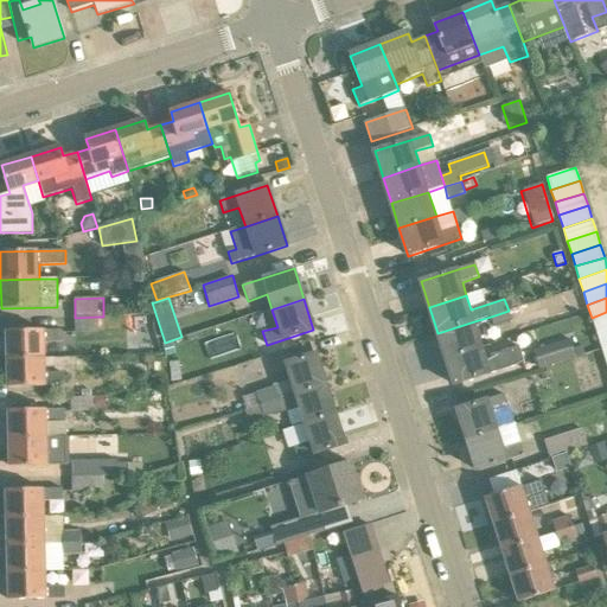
[(491,317),(494,328),(512,323),(509,311),(491,317)]
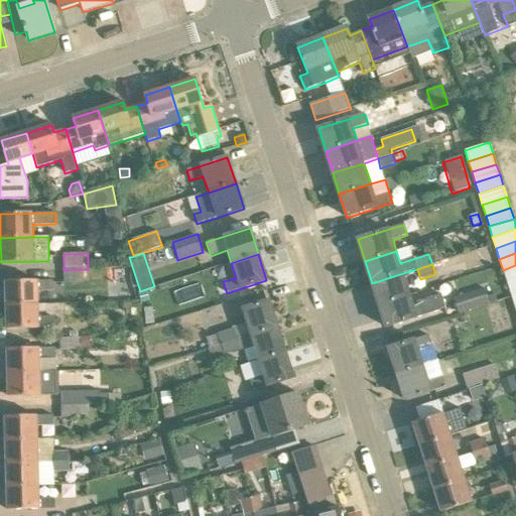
[(515,277),(515,265),(503,270),(506,281),(515,277)]
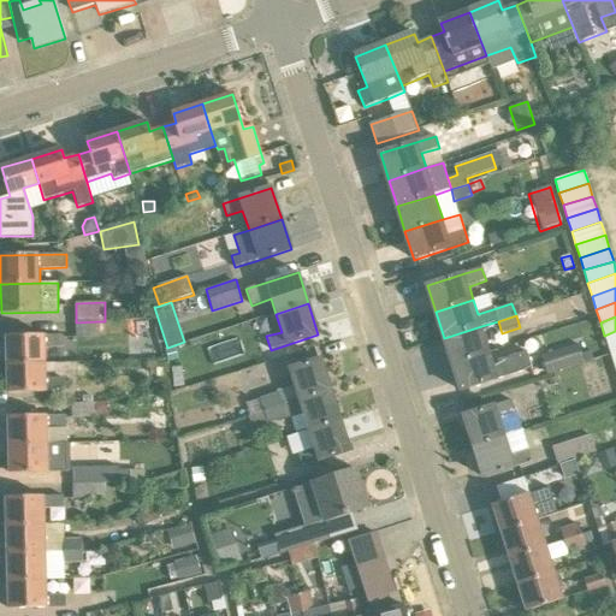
[(100,338),(100,321),(76,323),(77,338),(100,338)]
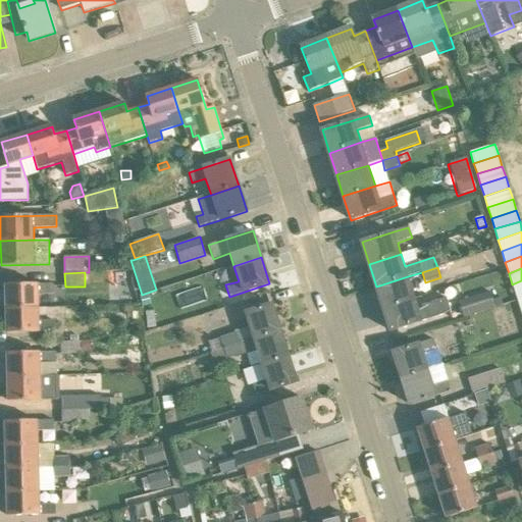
[(408,276),(376,286),(383,309),(415,299),(408,276)]
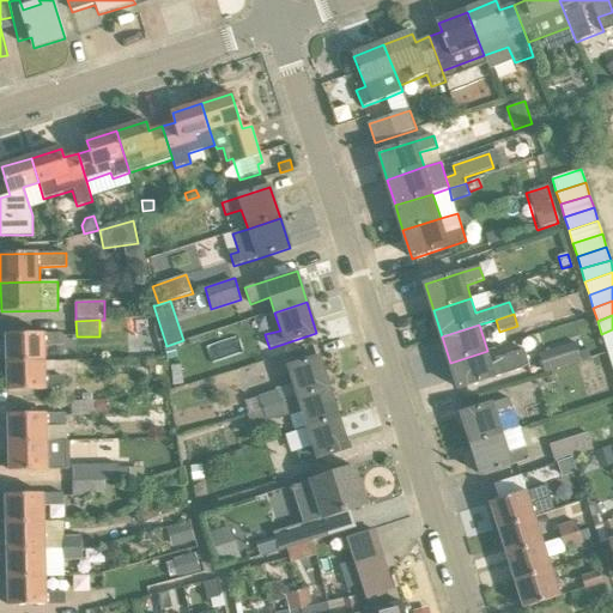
[(606,346),(612,344),(612,329),(601,334),(606,346)]
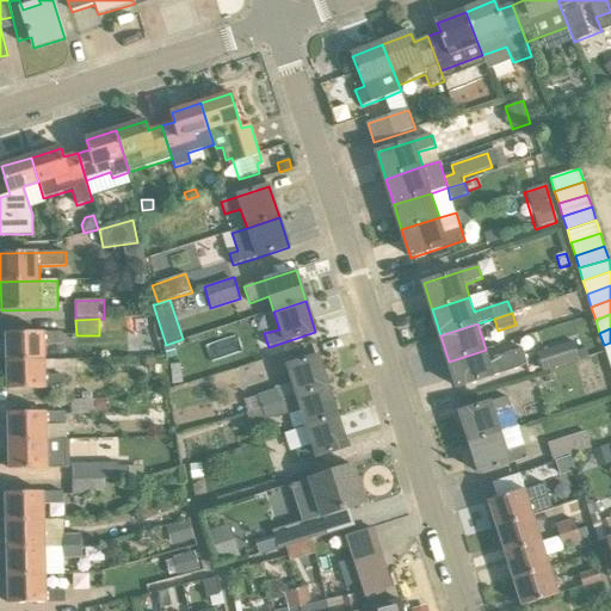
[(7,333),(7,362),(47,362),(45,346),(65,345),(65,333),(7,333)]
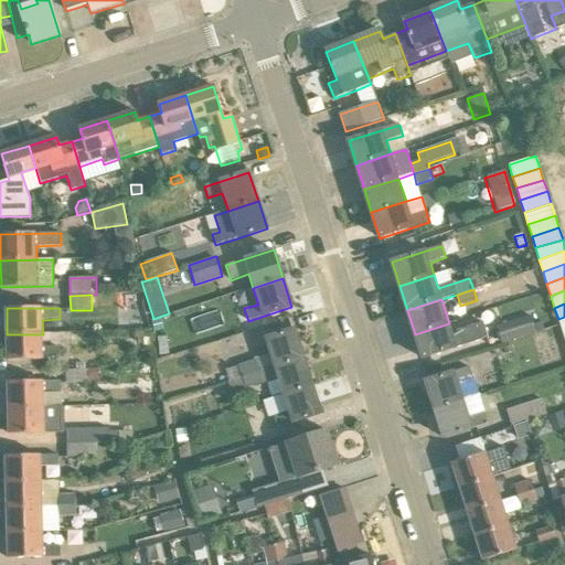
[(525,338),(525,337),(541,332),(535,313),(497,327),(502,345),(525,338)]
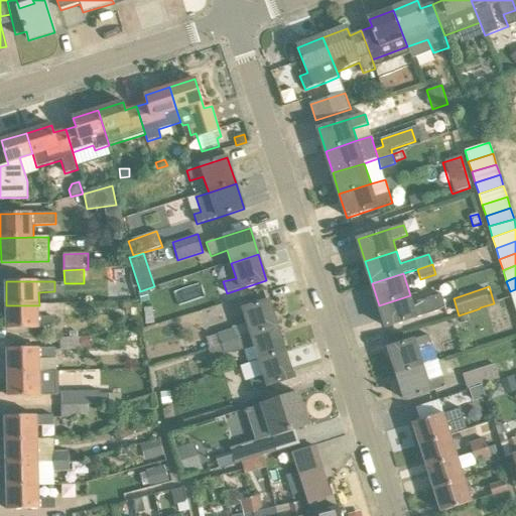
[(138,292),(141,302),(149,300),(146,290),(138,292)]
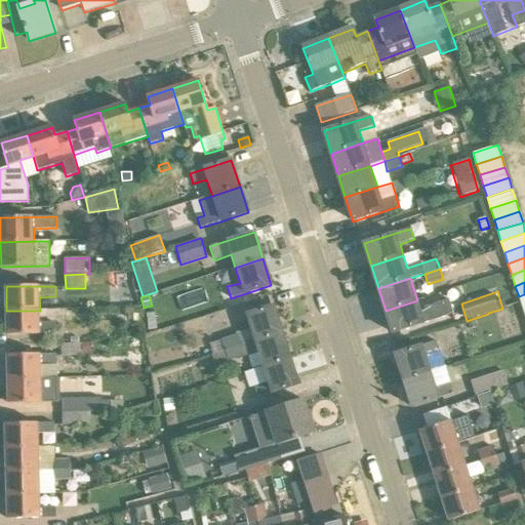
[(417,300),(386,311),(393,333),(445,317),(453,313),(449,299),(425,307),(426,310),(421,311),(417,300)]
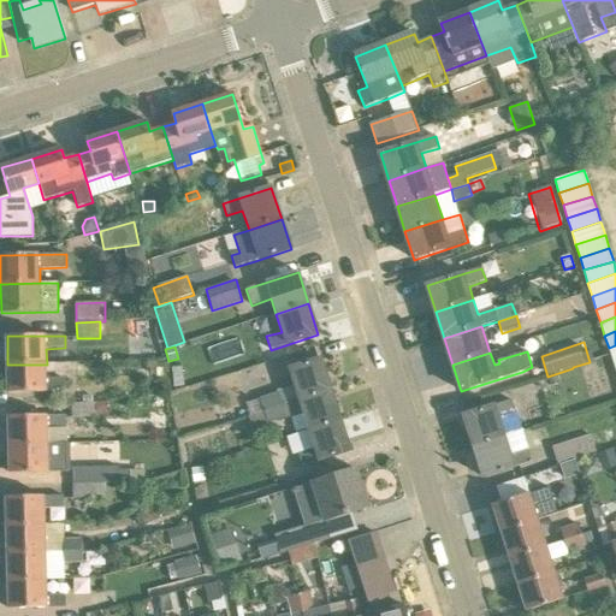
[(331,390),(321,359),(288,369),(294,388),(260,398),(264,410),(331,390)]
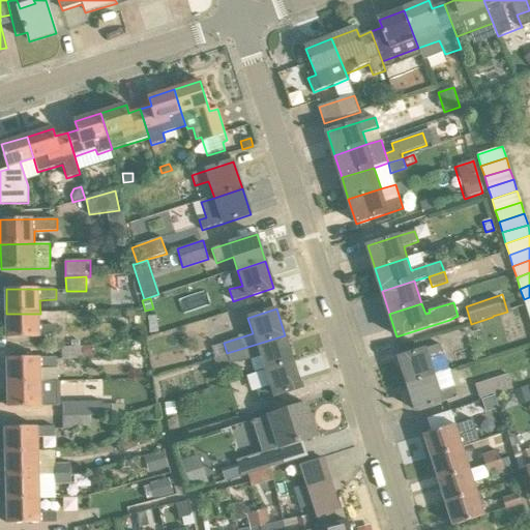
[(6,337),(56,337),(56,326),(39,326),(40,314),(6,314),(6,337)]
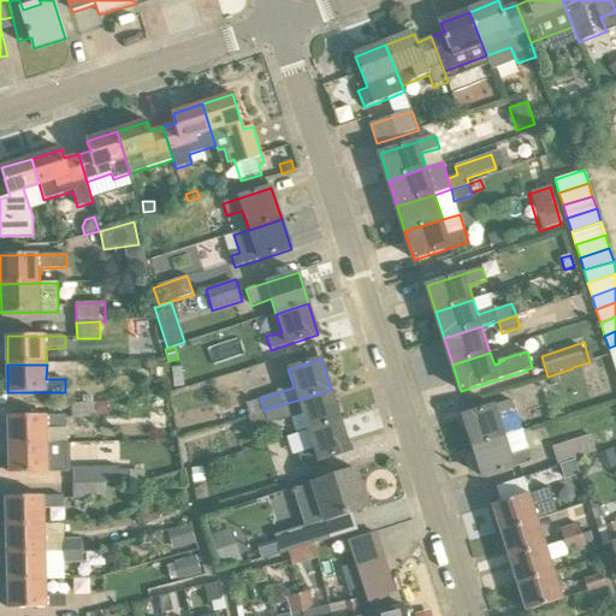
[(341,420),(331,390),(264,410),(268,424),(302,414),(308,431),(341,420)]
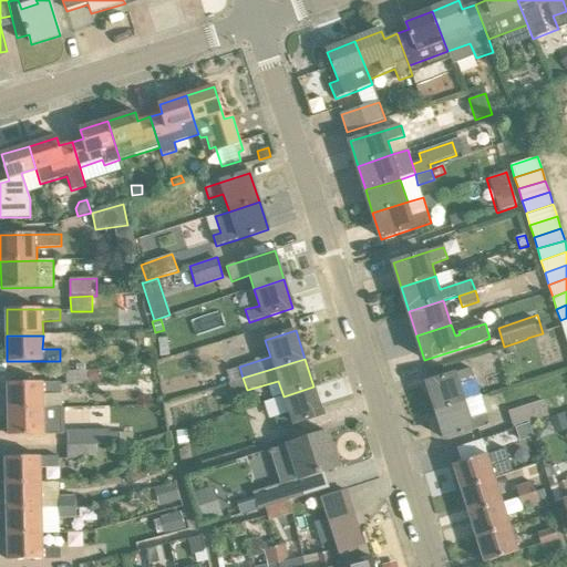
[(475,380),(471,369),(428,382),(436,411),(465,401),(461,384),(475,380)]
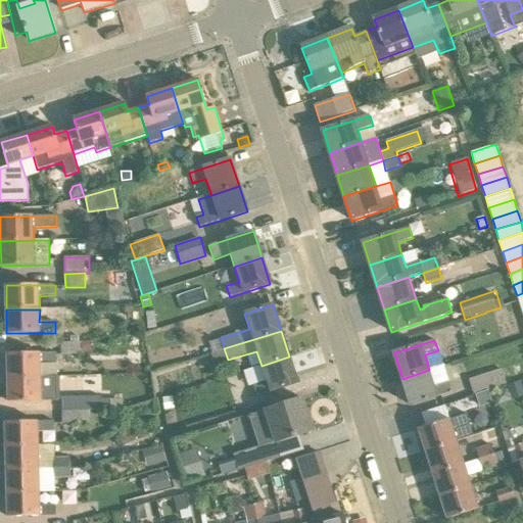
[(90,341),(82,342),(82,352),(91,352),(90,341)]
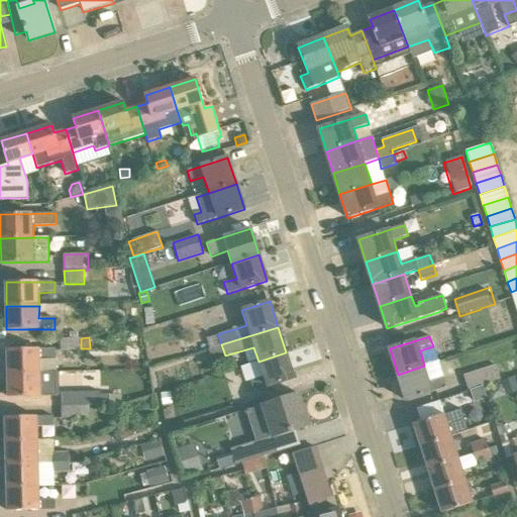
[(81,348),(81,338),(65,338),(60,338),(60,351),(81,350),(81,348)]
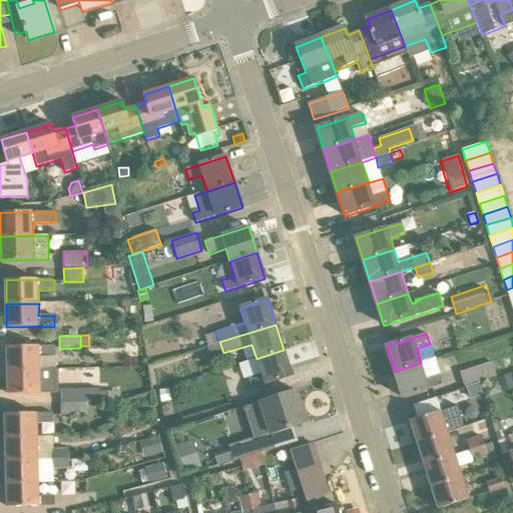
[(209,357),(223,353),(219,342),(208,346),(206,347),(209,357)]
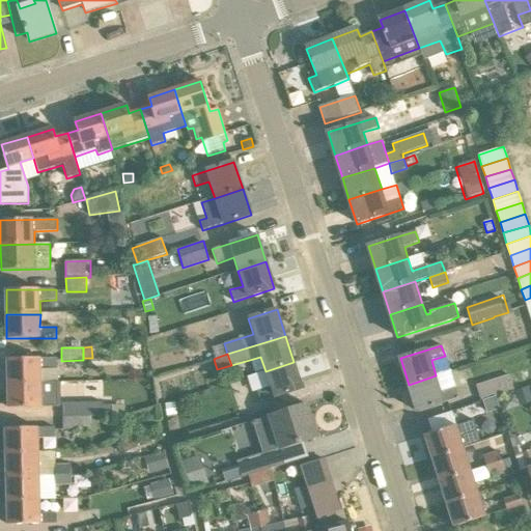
[(8,384),(38,383),(38,370),(57,370),(57,358),(7,360),(8,384)]
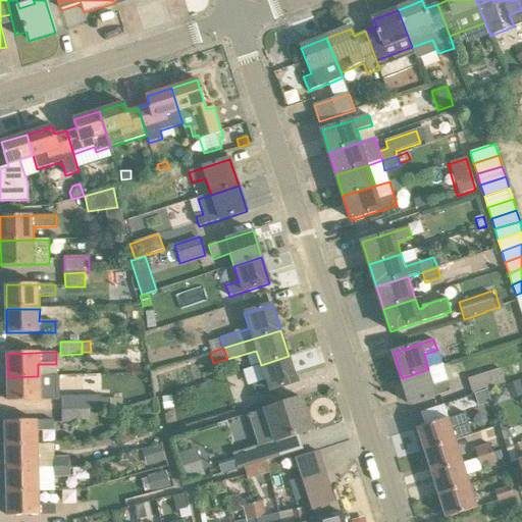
[(253,384),(256,396),(297,382),(289,356),(261,365),(253,368),(257,383),(253,384)]
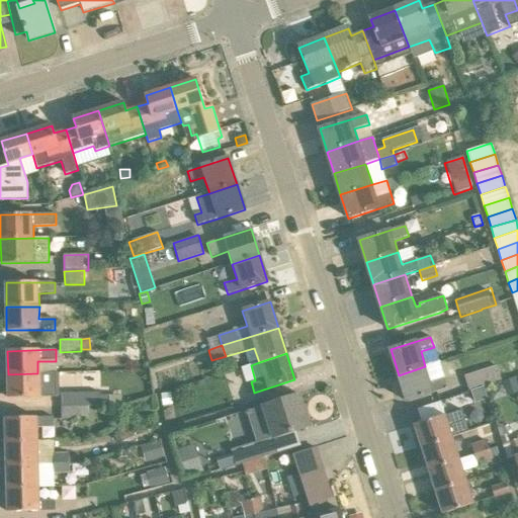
[(425,366),(399,375),(407,402),(447,390),(443,379),(445,378),(440,361),(425,366)]
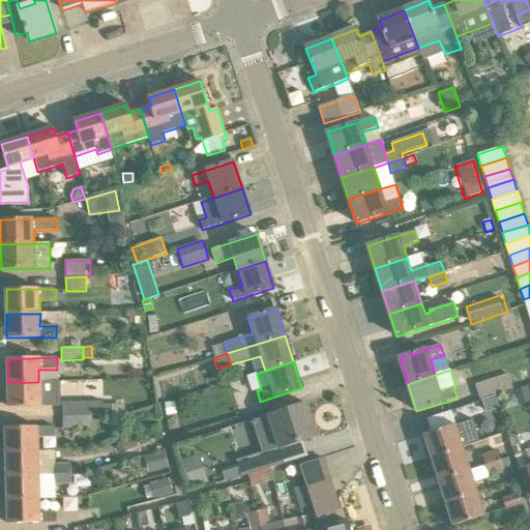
[(480,401),(513,390),(512,388),(510,380),(508,374),(475,385),(480,401)]
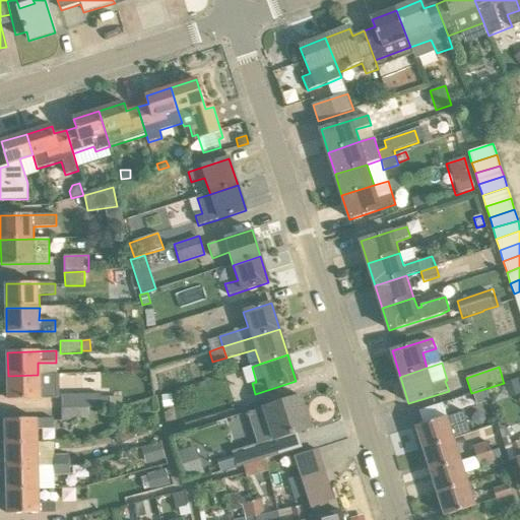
[(8,376),(8,400),(60,398),(59,375),(38,375),(8,376)]
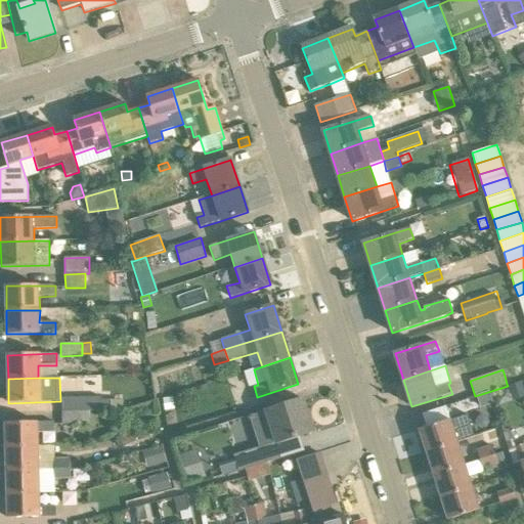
[(523,391),(521,383),(510,386),(513,394),(523,391)]
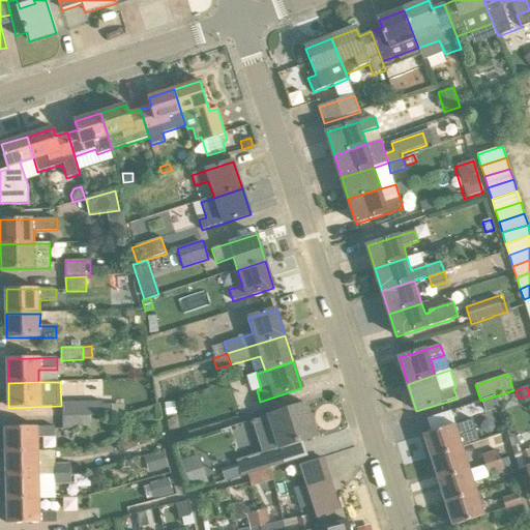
[(486,413),(499,409),(495,396),(481,401),(486,413)]
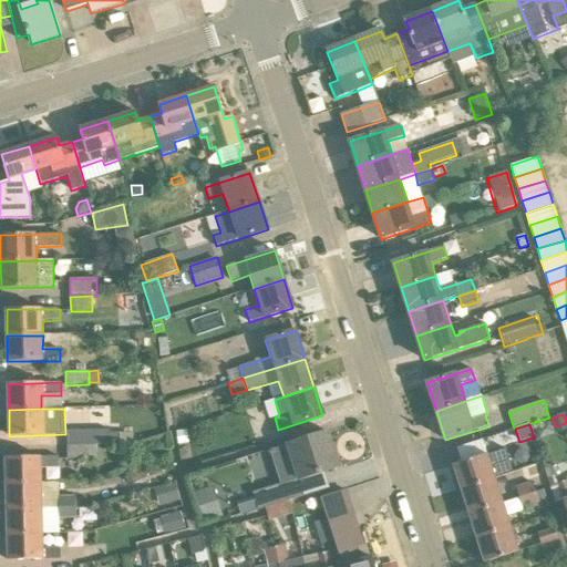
[(186,430),(176,432),(178,444),(188,443),(186,430)]
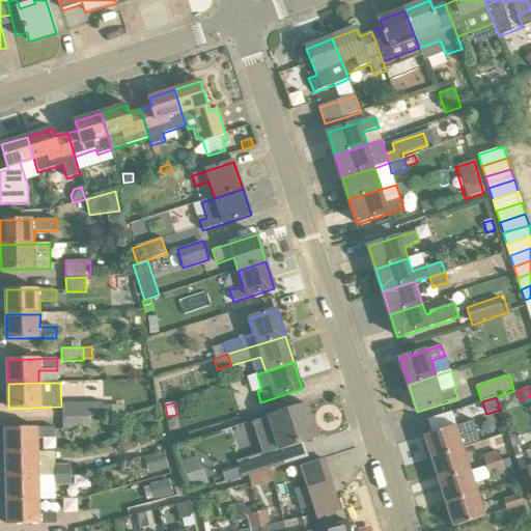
[(319,439),(308,402),(251,420),(262,453),(236,462),(242,478),(285,465),(280,451),(319,439)]
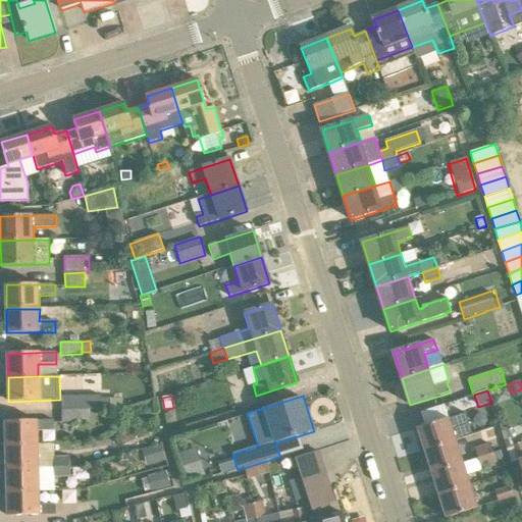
[(61,397),(61,411),(90,410),(110,410),(110,400),(101,400),(101,397),(61,397)]
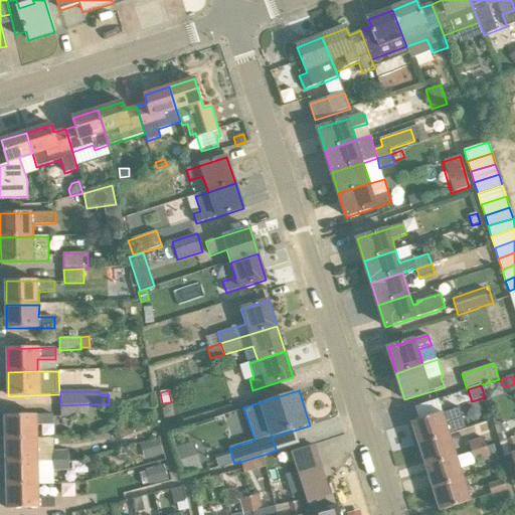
[(89,417),(89,404),(60,405),(61,417),(89,417)]
